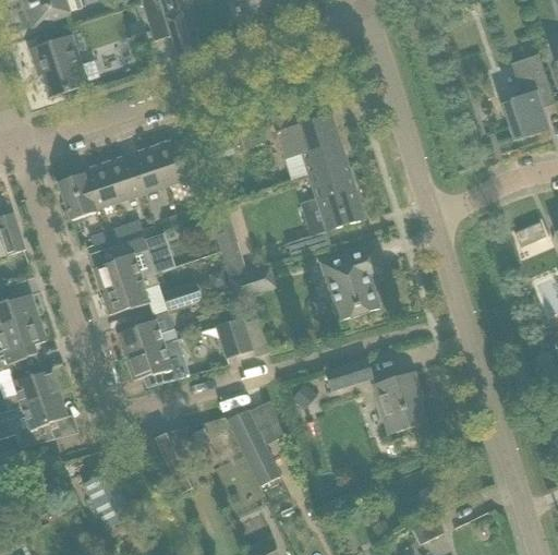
[(22,0),(25,8),(32,26),(52,19),(70,13),(69,11),(76,8),(73,0),(22,0)]
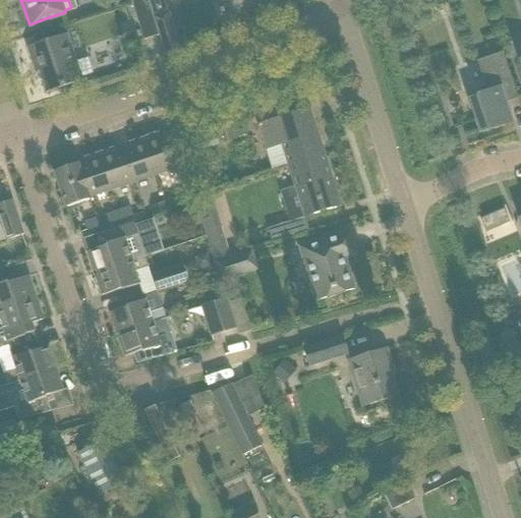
[(143,38),(159,33),(153,14),(148,0),(130,0),(137,18),(143,38)]
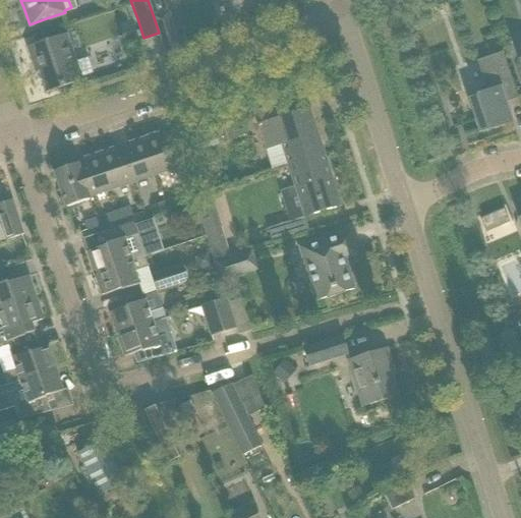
[(253,1),(256,0),(224,0),(229,12),(254,3),(253,1)]
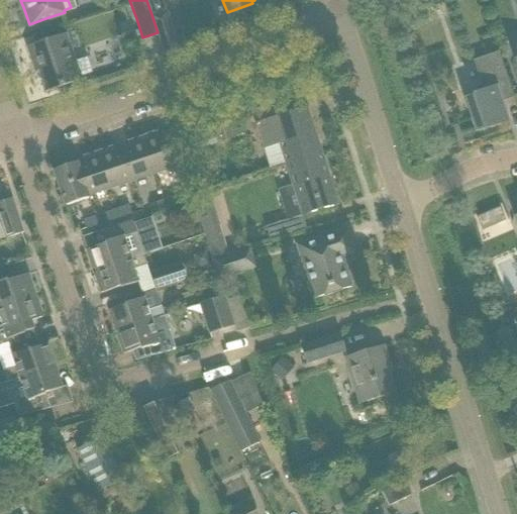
[(151,14),(158,32),(165,56),(181,50),(167,9),(151,14)]
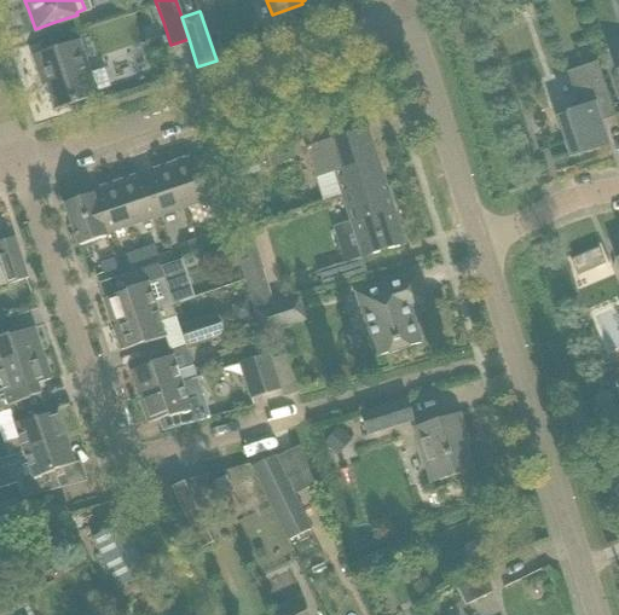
[(32,54),(38,73),(42,70),(55,106),(97,92),(79,38),(55,46),(32,54)]
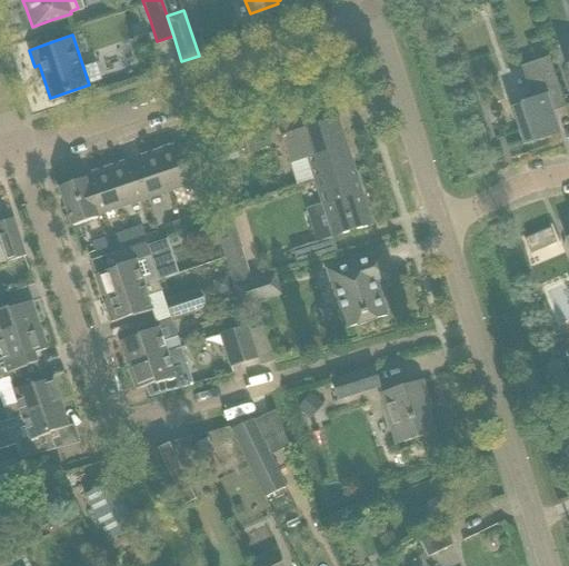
[(509,106),(522,144),(559,130),(551,110),(566,105),(548,53),(520,63),(531,98),(509,106)]
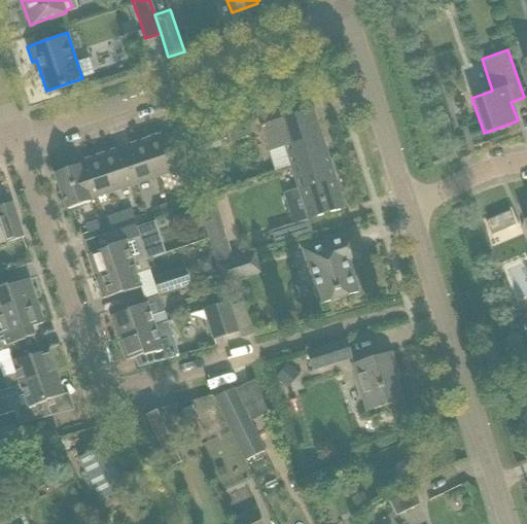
[(284,144),(291,165),(327,153),(313,107),(261,123),(270,148),(284,144)]
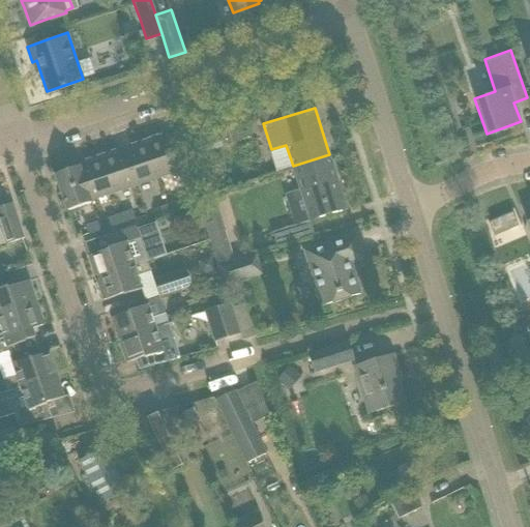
[(245,118),(227,124),(232,140),(251,134),(245,118)]
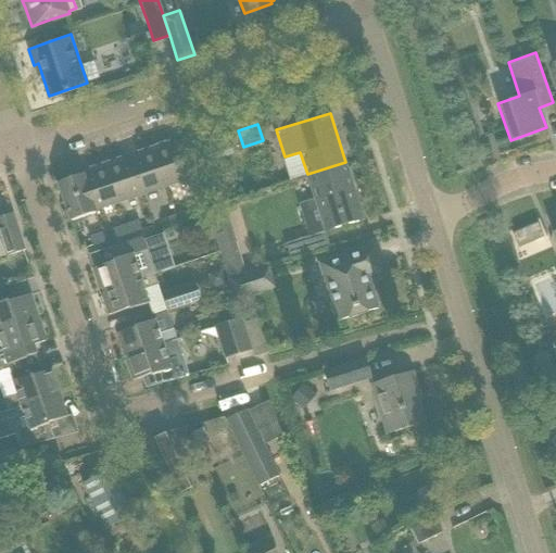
[(168,138),(152,143),(166,186),(191,178),(179,143),(172,146),(168,138)]
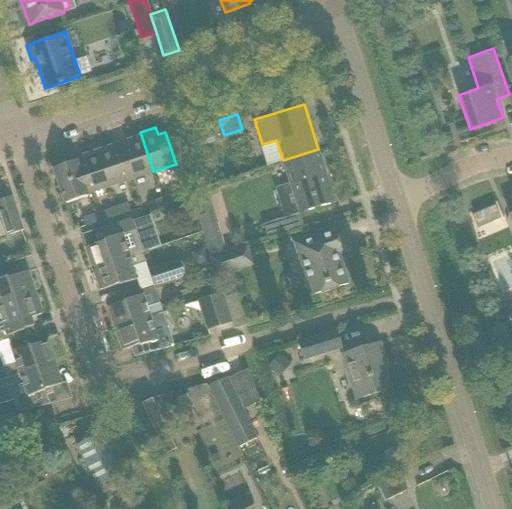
[(128,144),(121,147),(131,179),(153,171),(140,132),(125,137),(128,144)]
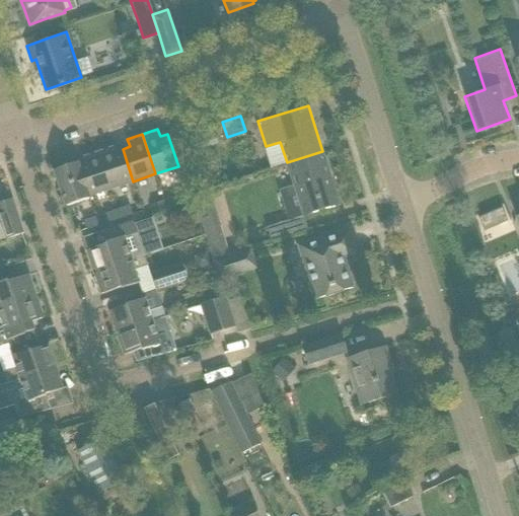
[(113,144),(97,149),(110,189),(133,181),(123,149),(116,151),(113,144)]
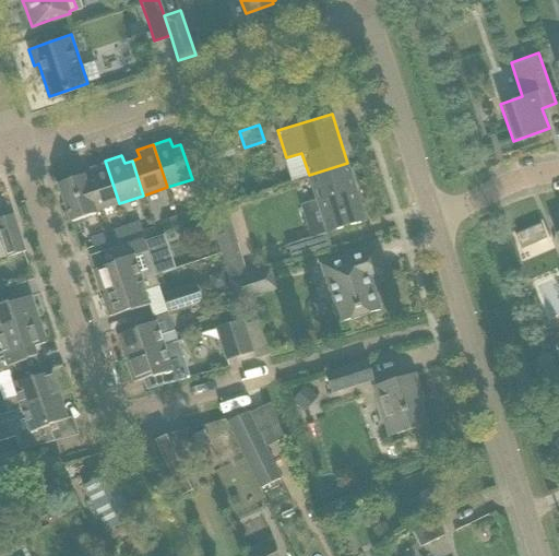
[(92,174),(84,176),(96,211),(119,203),(105,161),(88,166),(92,174)]
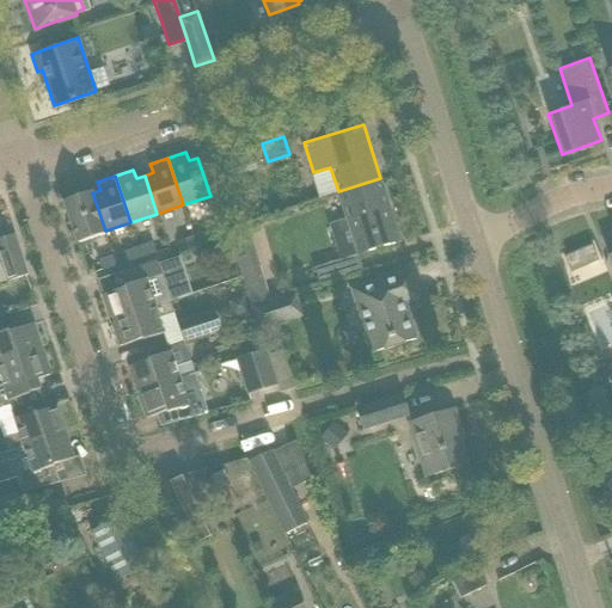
[(380,178),(338,191),(357,252),(399,239),(380,178)]
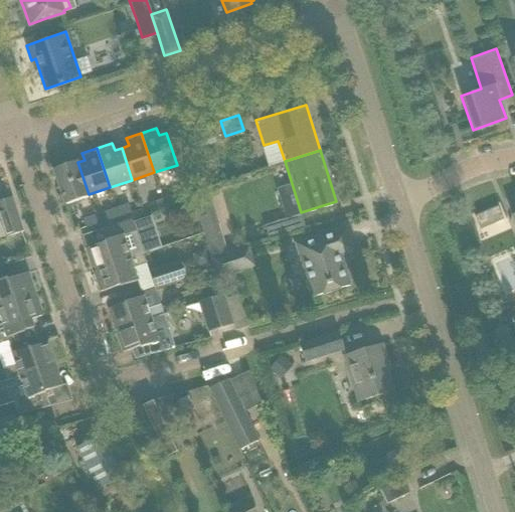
[(89,194),(77,162),(76,159),(53,167),(64,202),(89,194)]
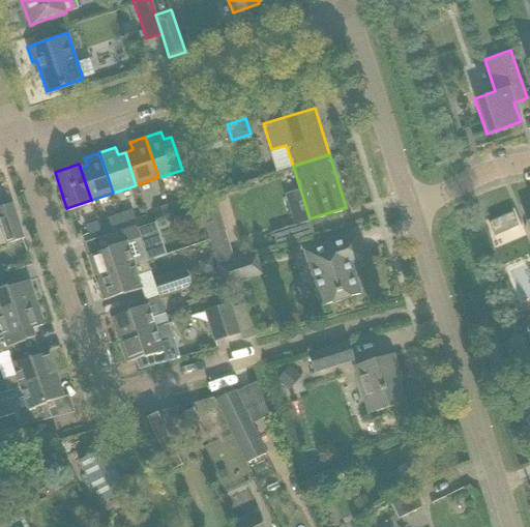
[(205,179),(193,182),(197,194),(208,189),(205,179)]
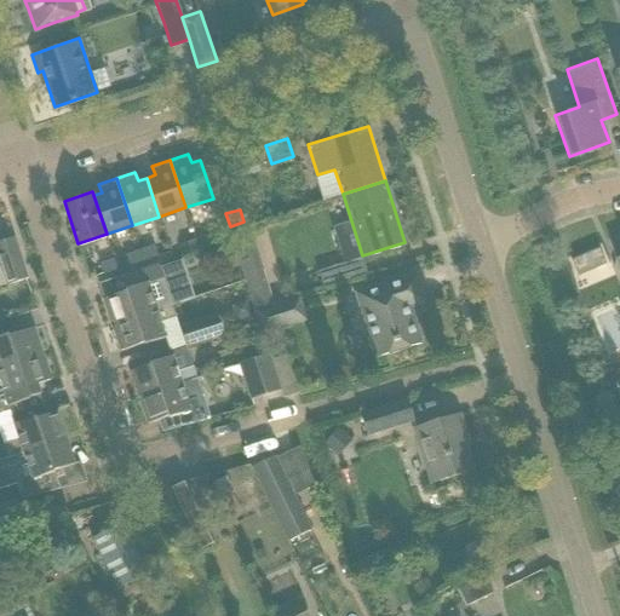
[(231,231),(248,287),(285,277),(279,259),(263,263),(251,226),(231,231)]
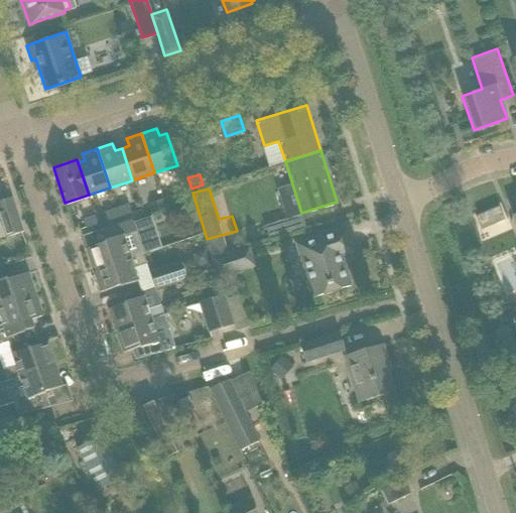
[(174,193),(162,197),(165,206),(177,202),(174,193)]
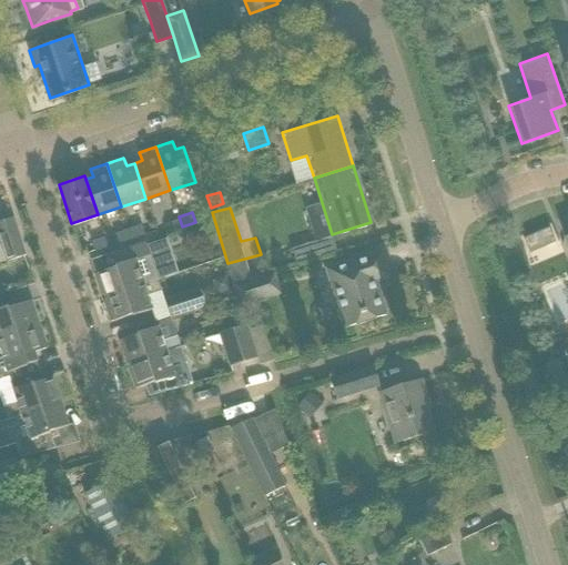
[(0,241),(0,242),(7,260),(26,253),(12,215),(0,220),(0,241)]
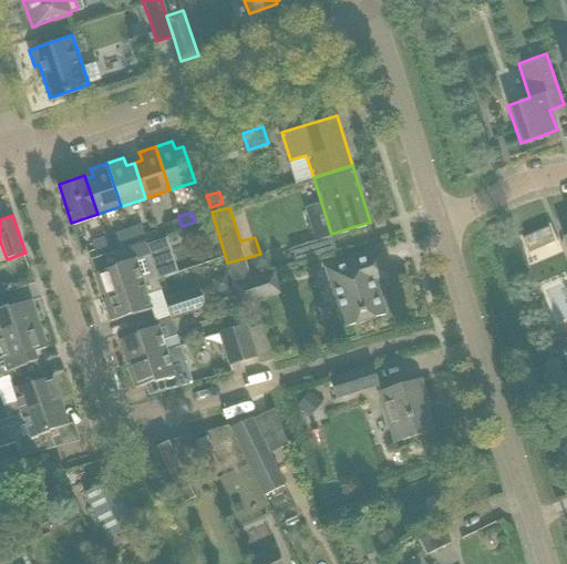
[(182,226),(178,216),(165,221),(168,231),(182,226)]
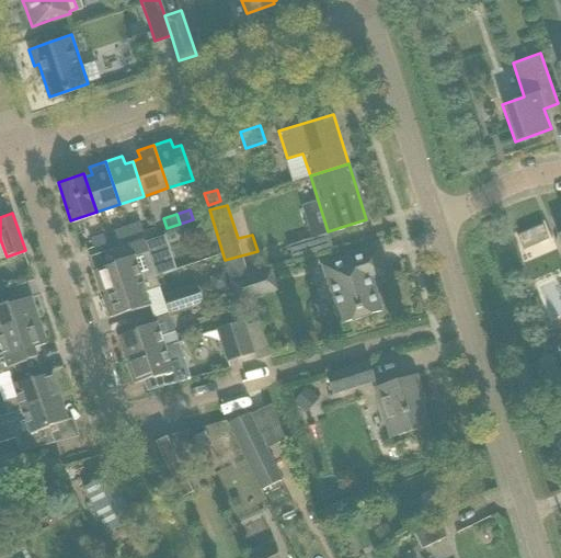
[(139,219),(126,224),(129,234),(142,229),(139,219)]
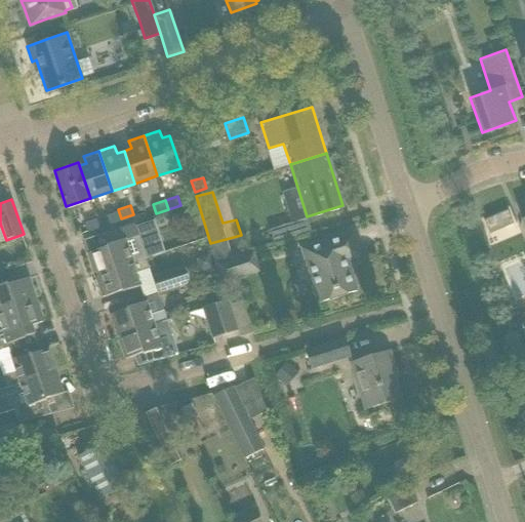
[(121,218),(118,209),(106,213),(109,223),(121,218)]
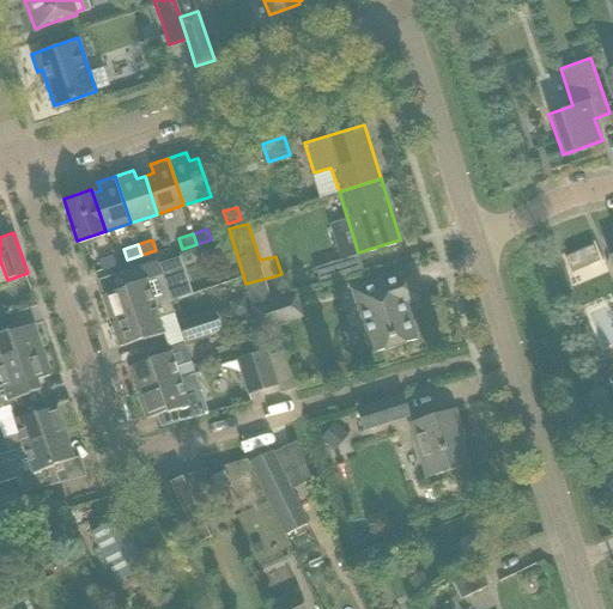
[(229,244),(214,249),(220,266),(235,262),(229,244)]
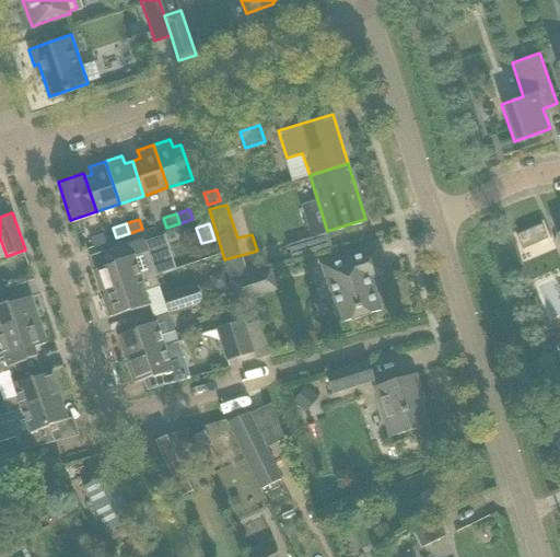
[(90,235),(93,245),(106,241),(103,231),(90,235)]
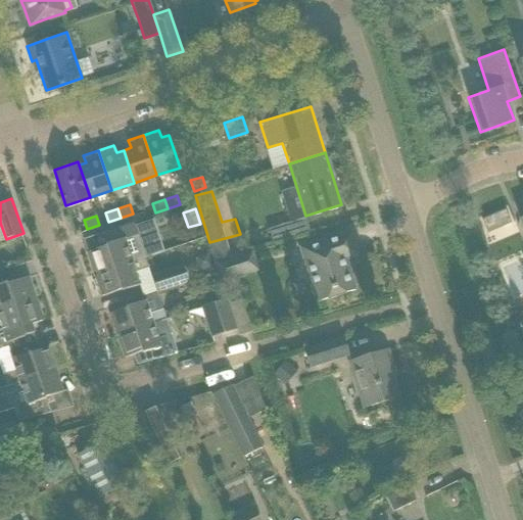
[(278,225),(282,238),(311,229),(306,216),(278,225)]
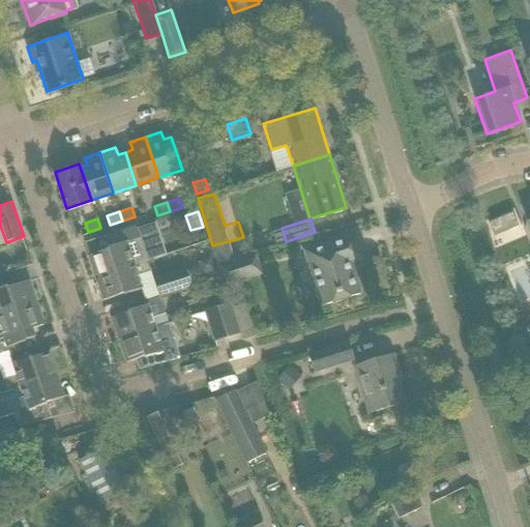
[(90,253),(98,275),(147,259),(147,258),(153,256),(144,224),(137,227),(136,224),(104,234),(108,245),(108,247),(90,253)]
